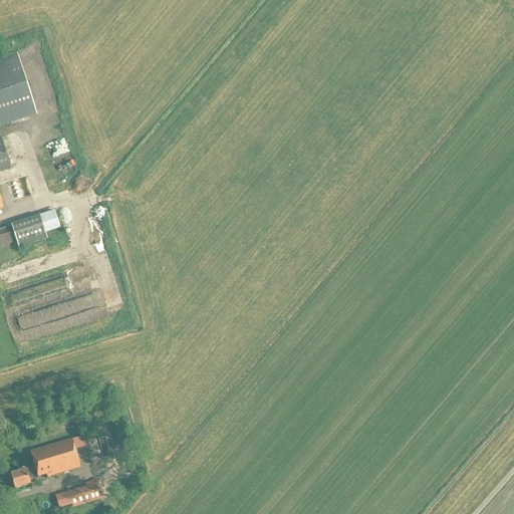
[(0,123),(35,112),(17,55),(0,60),(0,123)]
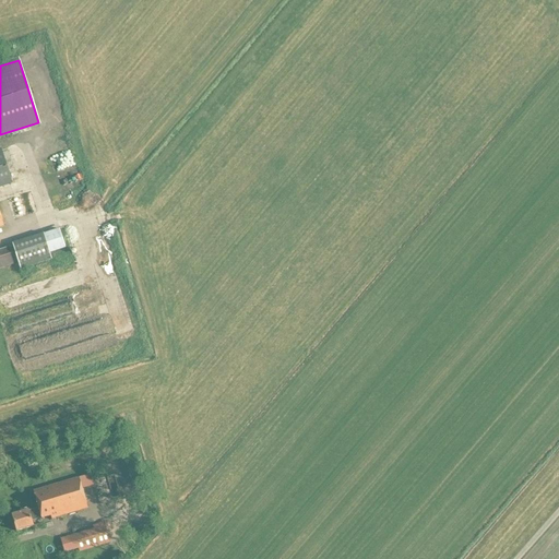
[(0,226),(3,225),(0,215),(0,186),(12,182),(1,147),(0,147),(0,226)]
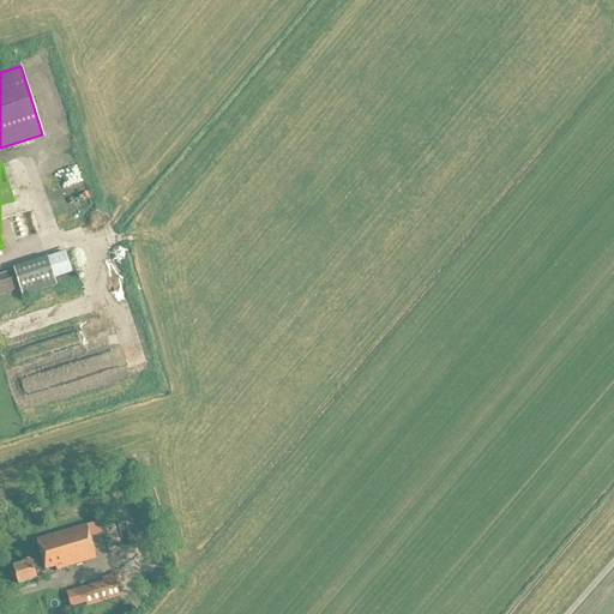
[(65,250),(48,257),(12,268),(22,295),(56,284),(54,277),(72,272),(65,250)]
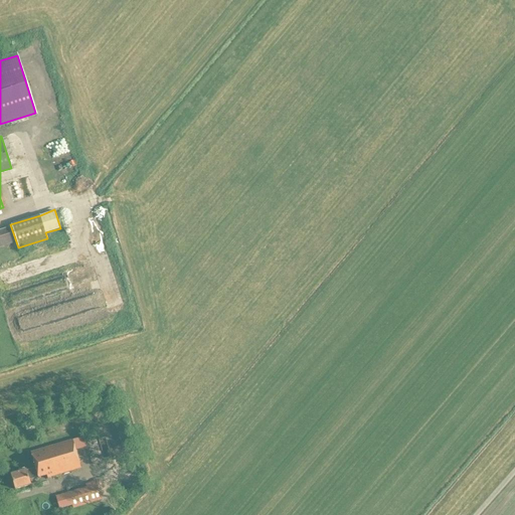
[(0,246),(14,242),(9,226),(0,229),(0,246)]
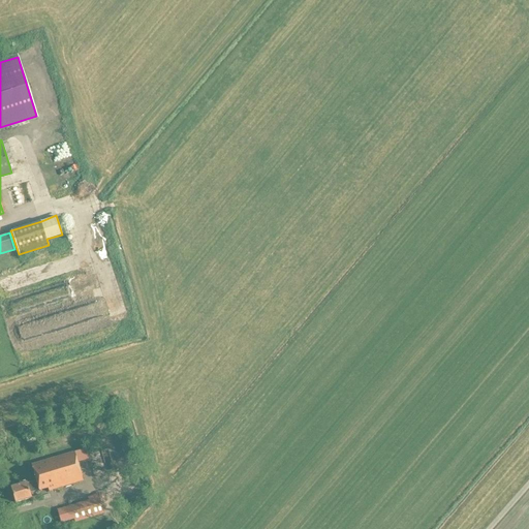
[(96,300),(17,320),(21,334),(99,313),(96,300)]
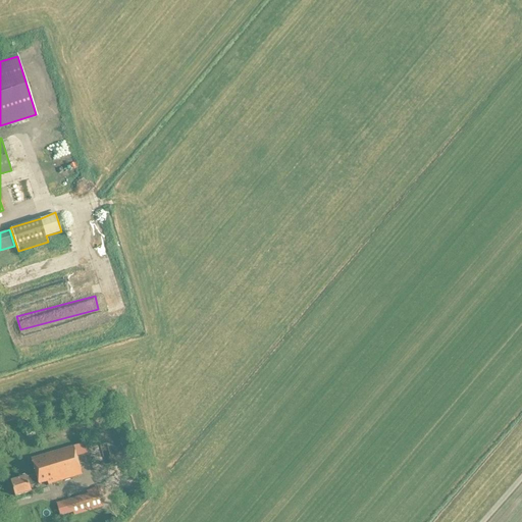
[(27,476),(10,480),(15,496),(31,490),(30,486),(38,483),(38,484),(47,481),(48,484),(82,474),(73,446),(31,458),(36,473),(27,476)]
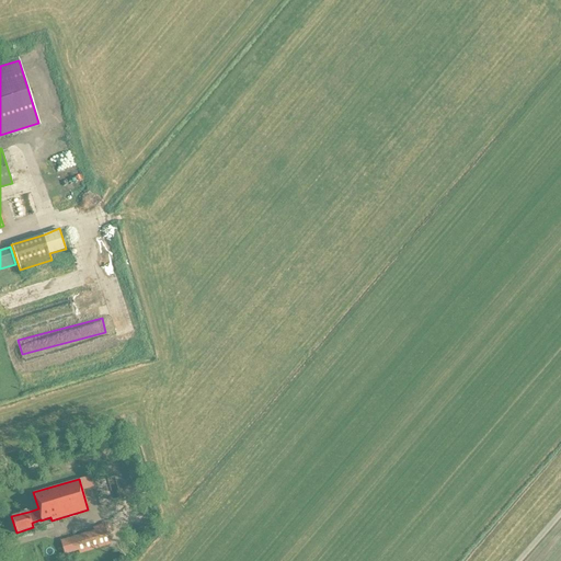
[(105,527),(94,530),(60,540),(65,553),(78,550),(79,553),(99,547),(111,544),(105,527)]
